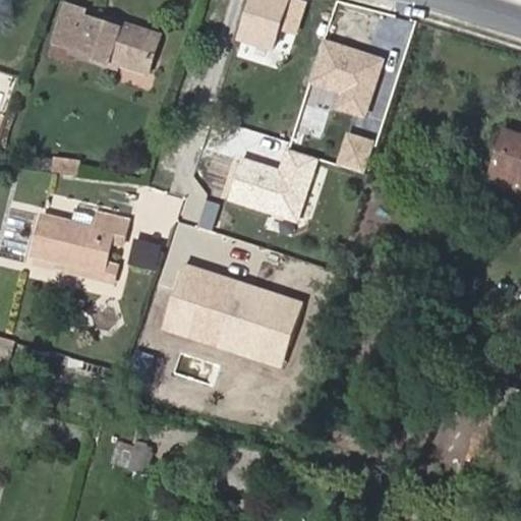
[(256,0),(243,38),(274,49),(291,0),(256,0)]
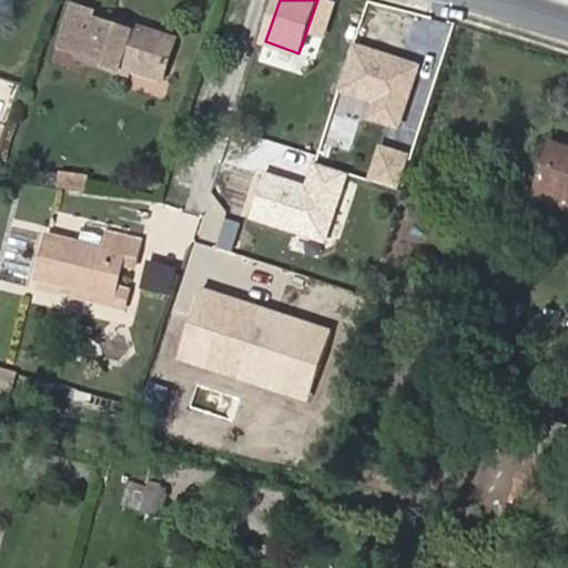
[(98,66),(101,58),(131,68),(162,79),(176,38),(133,22),(131,30),(111,23),(92,17),(94,11),(73,4),(60,42),(81,50),(78,59),(98,66)]
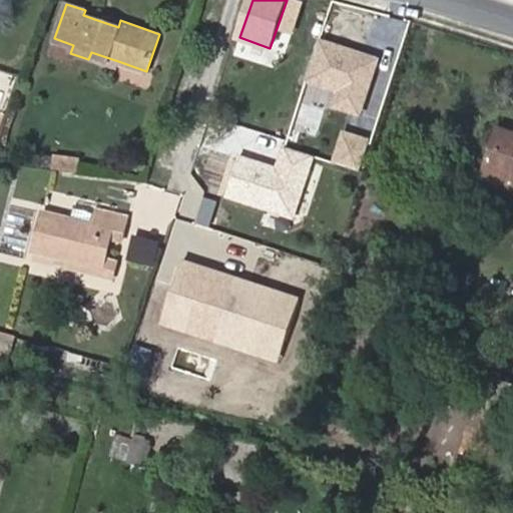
[(103,14),(100,21),(118,27),(120,20),(103,14)]
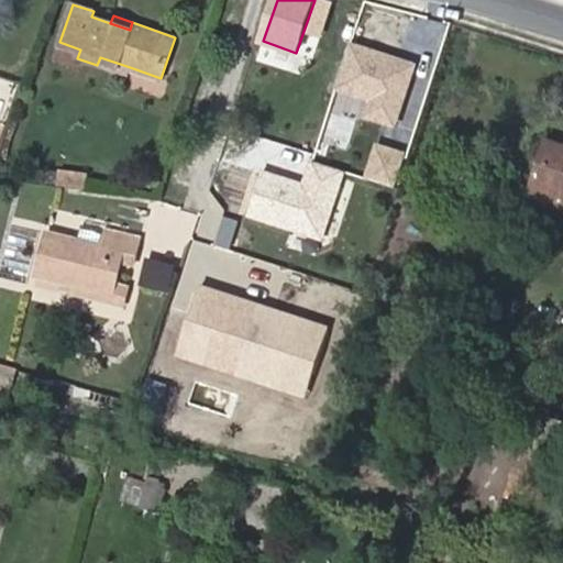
[(130,67),(100,57),(97,65),(127,76),(130,67)]
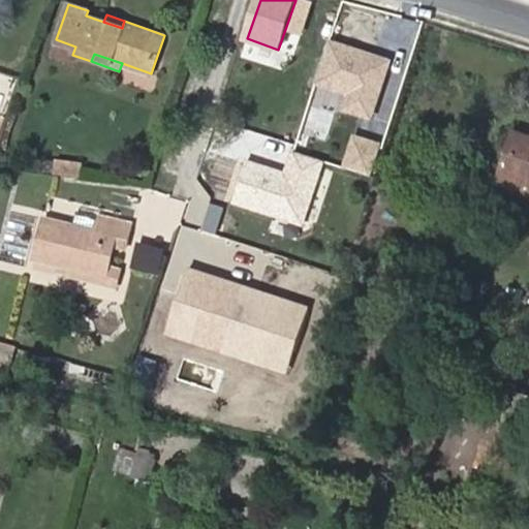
[(528,134),(516,131),(497,188),(517,195),(520,184),(528,187),(528,134)]
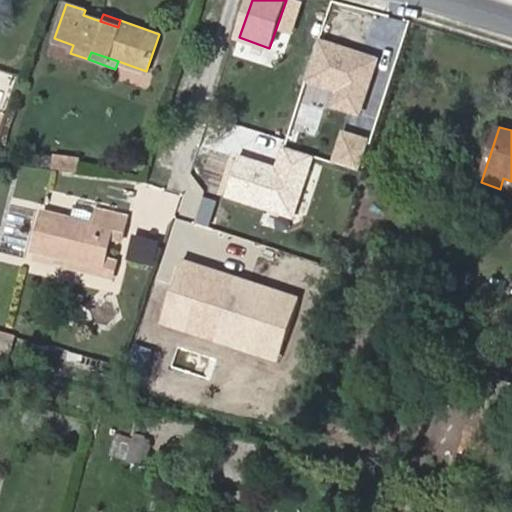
[(81,157),(55,153),(52,169),(79,173),(81,157)]
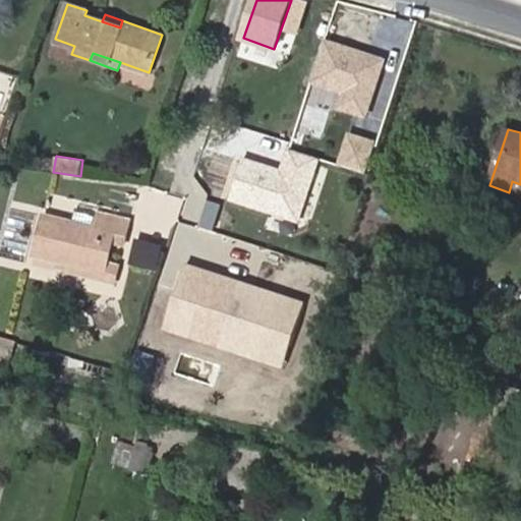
[(520,184),(512,181),(509,192),(520,195),(520,184)]
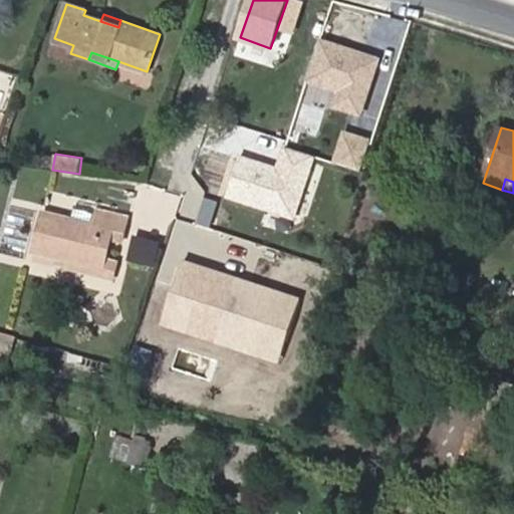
[(44,211),(35,250),(69,258),(104,267),(106,259),(112,237),(123,240),(130,218),(98,209),(94,224),(44,211)]
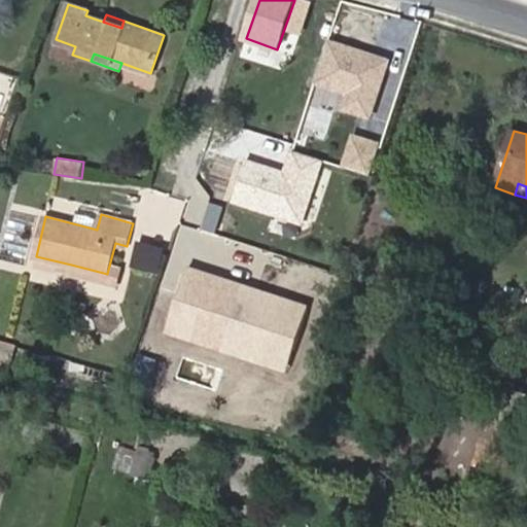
[(159,269),(162,248),(139,245),(136,267),(159,269)]
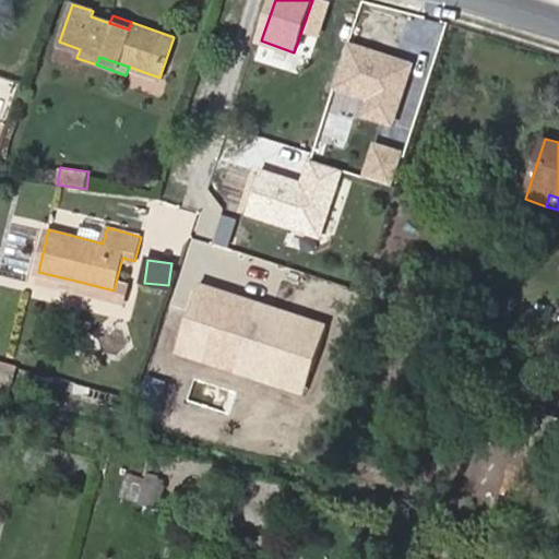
[(114,290),(75,281),(73,290),(125,302),(128,285),(116,282),(114,290)]
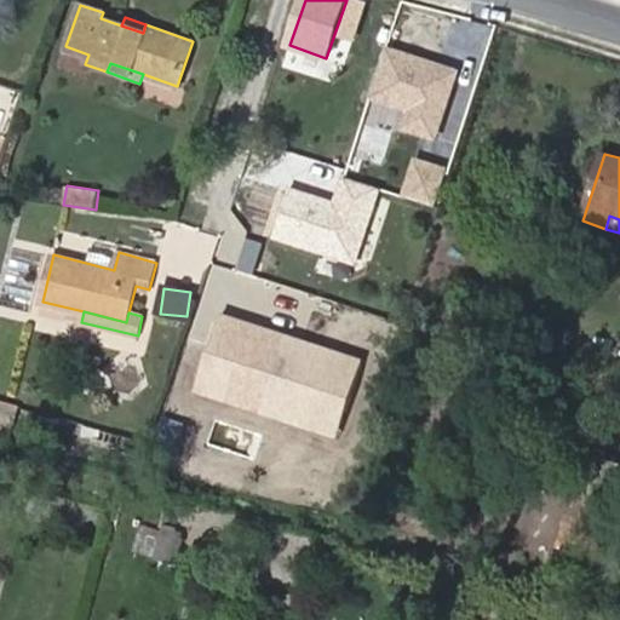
[(0,402),(0,428),(11,431),(17,407),(0,402)]
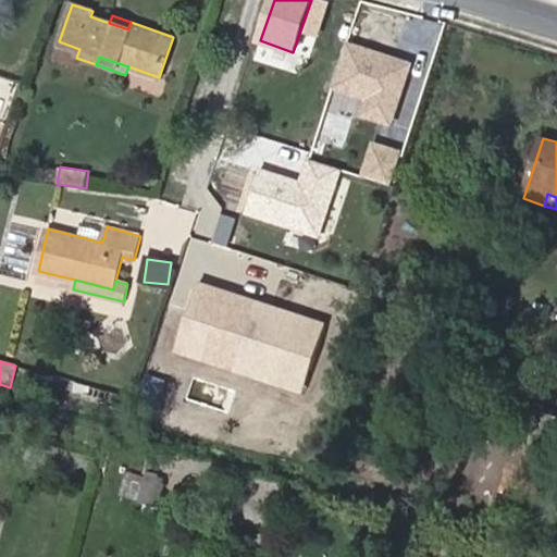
[(540,481),(556,432),(556,419),(530,410),(509,469),(540,481)]
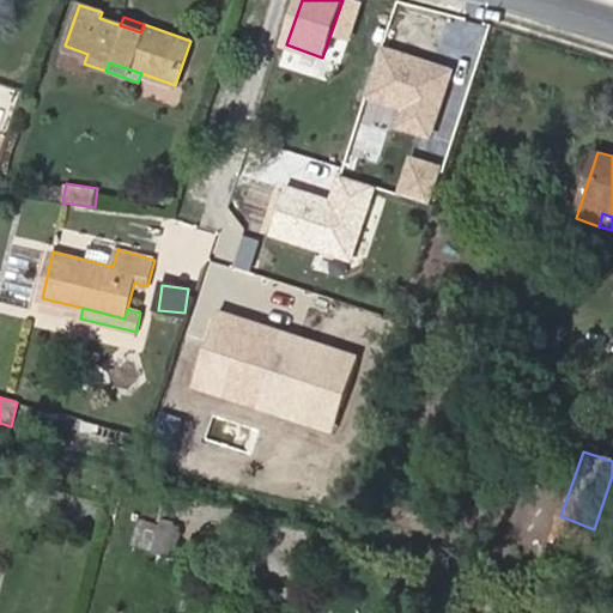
[(143,514),(129,545),(169,560),(182,529),(143,514)]
